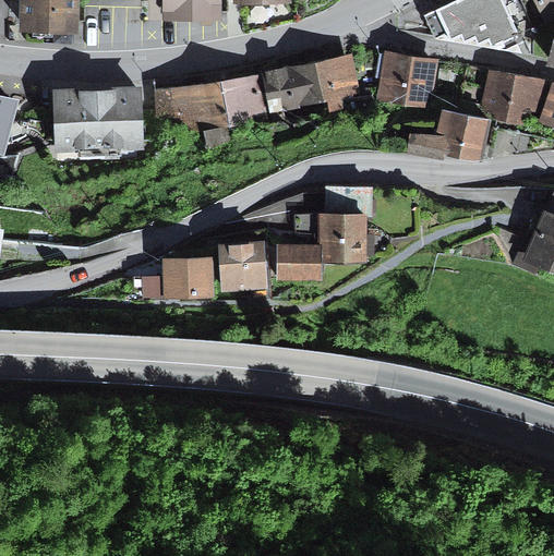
[(29,0),(29,22),(80,23),(80,0),(29,0)]
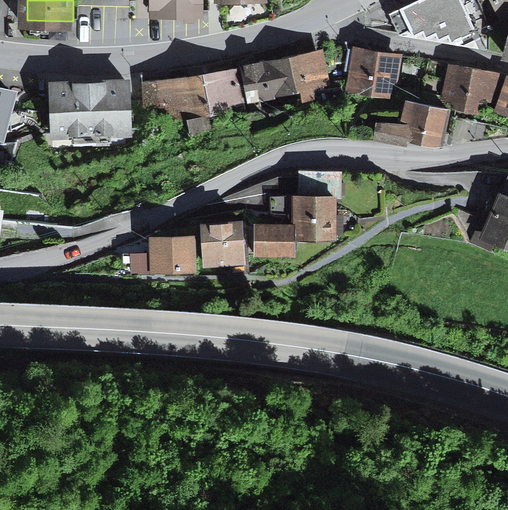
[(153,0),(153,12),(208,11),(207,0),(153,0)]
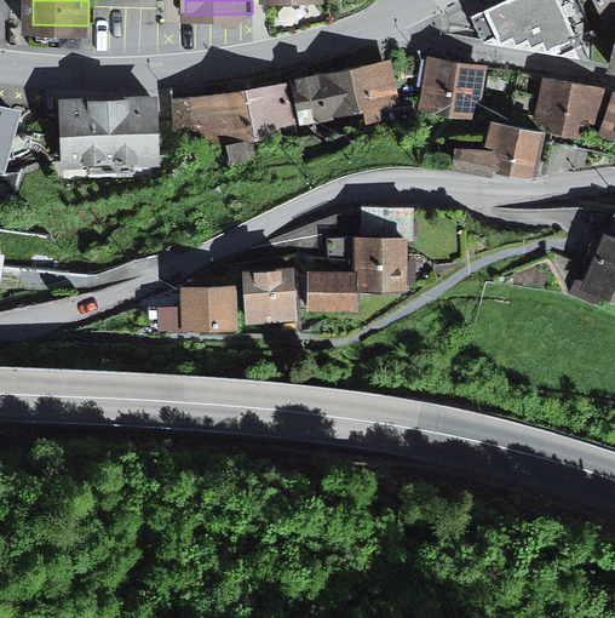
[(488,0),(473,7),(488,40),(561,6),(570,27),(598,15),(592,0),(488,0)]
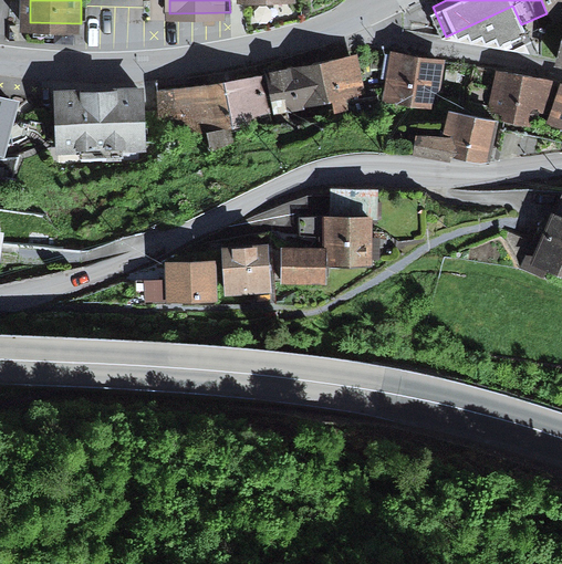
[(561,6),(561,0),(541,0),(547,13),(561,6)]
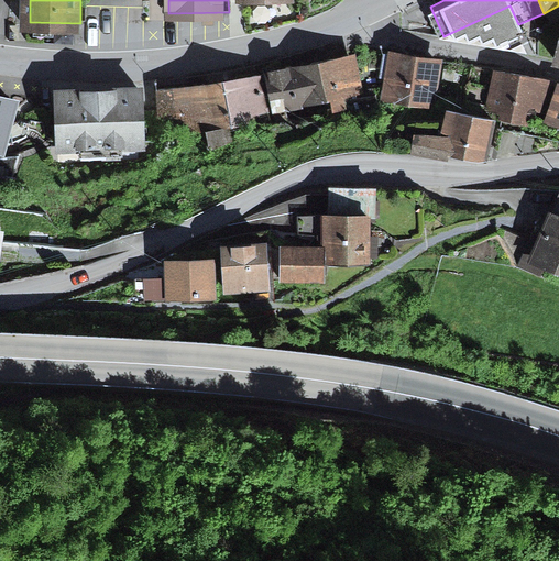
[(523,33),(518,24),(510,6),(444,36),(503,43),(523,33)]
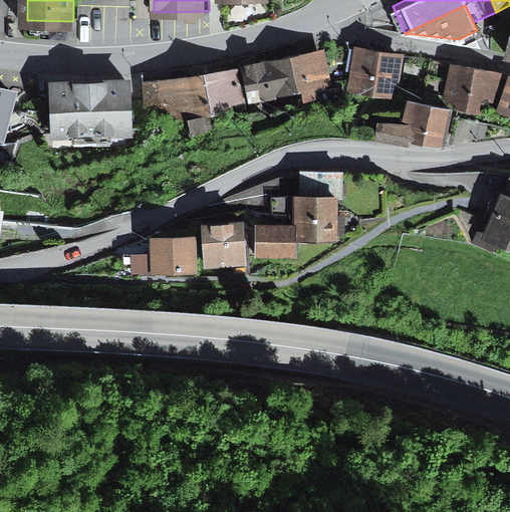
[(403,52),(353,41),(343,86),(393,97),(403,52)]
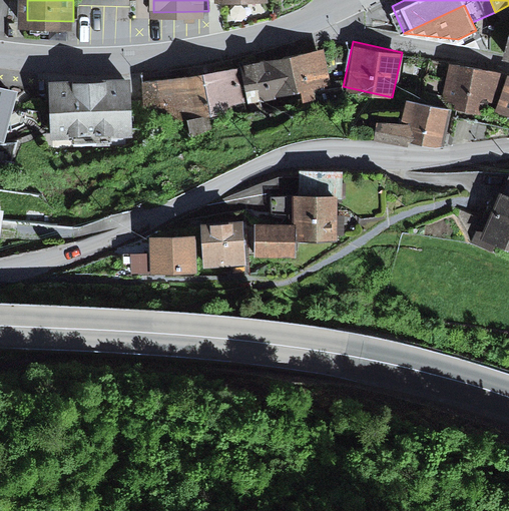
[(325,46),(288,53),(295,94),(332,88),(325,46)]
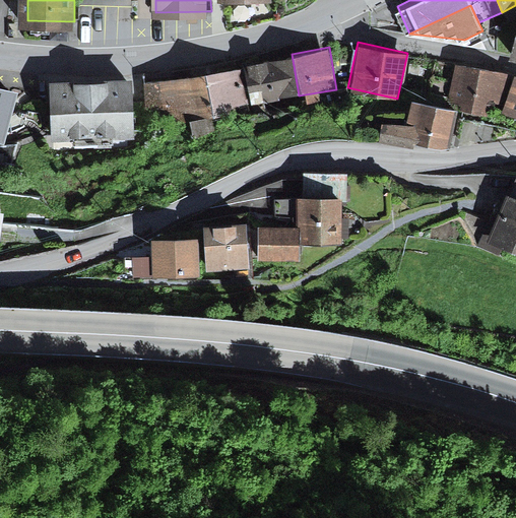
[(292,54),(244,62),(252,105),(299,95),(292,54)]
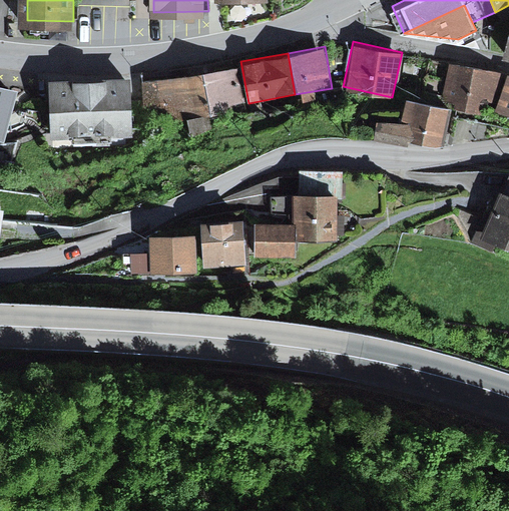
[(233,61),(183,68),(189,109),(239,102),(233,61)]
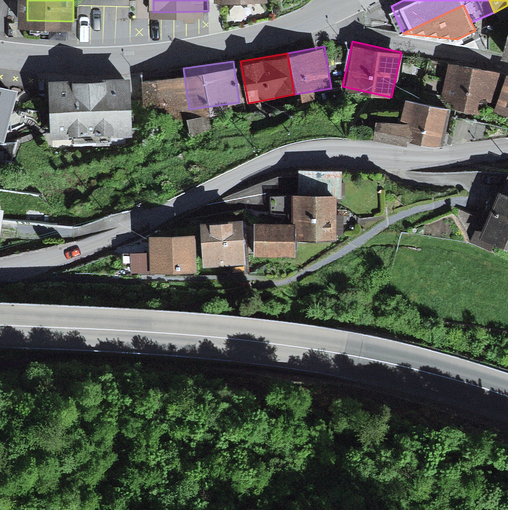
[(497,77),(449,62),(440,91),(448,94),(444,106),(484,119),(497,77)]
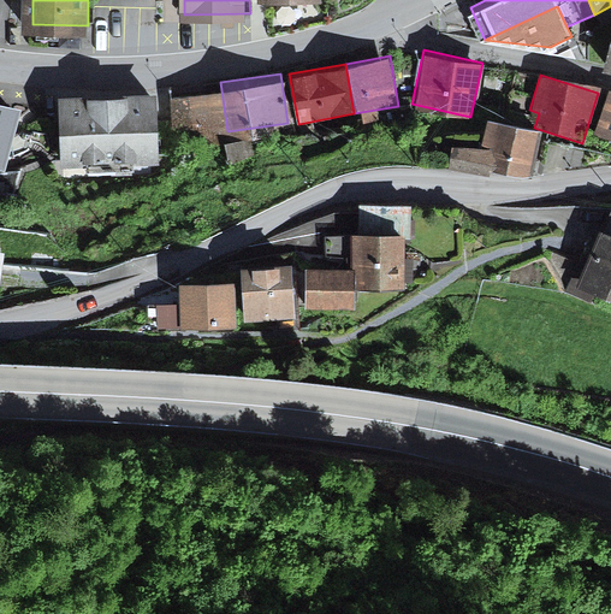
[(227,131),(220,82),(164,90),(170,140),(227,131)]
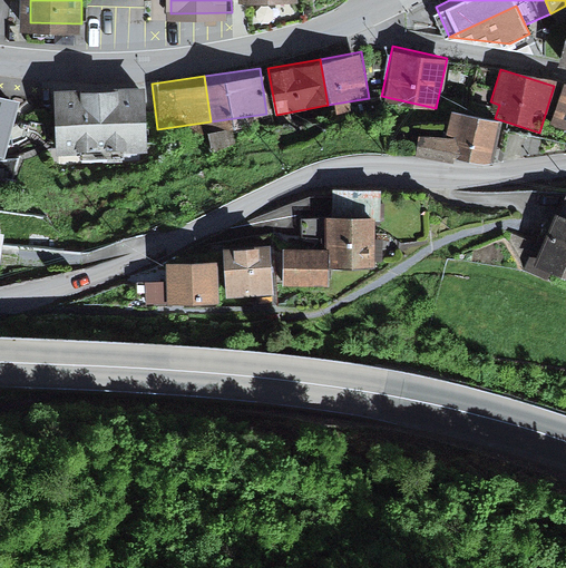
[(146,82),(50,89),(55,149),(149,143),(146,82)]
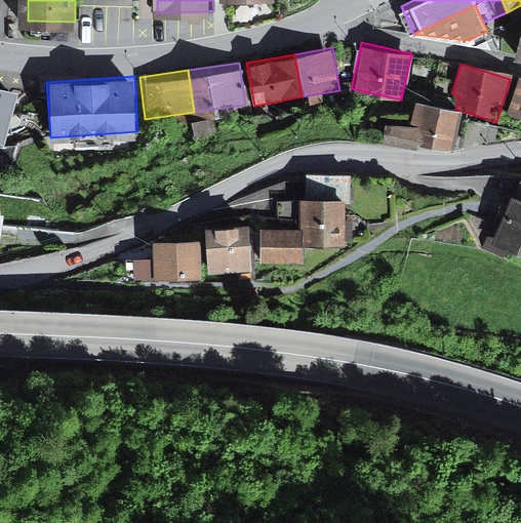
[(520,82),(516,81),(504,119),(520,124),(520,82)]
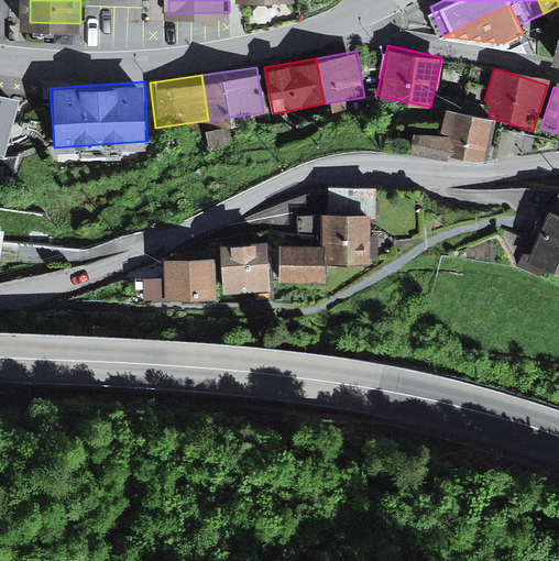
[(19,98),(0,92),(0,151),(3,152),(19,98)]
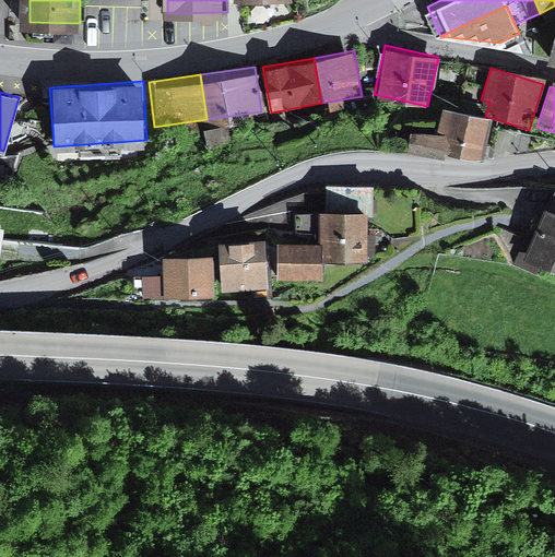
[(492,123),(446,109),(438,134),(417,128),(410,152),(446,164),(450,150),(480,158),(492,123)]
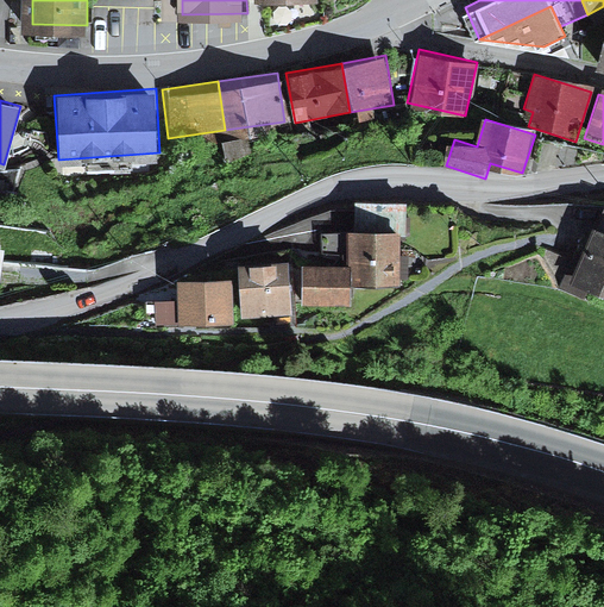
[(347,262),(308,260),(304,310),(351,313),(353,280),(403,282),(408,205),(351,201),(347,262)]
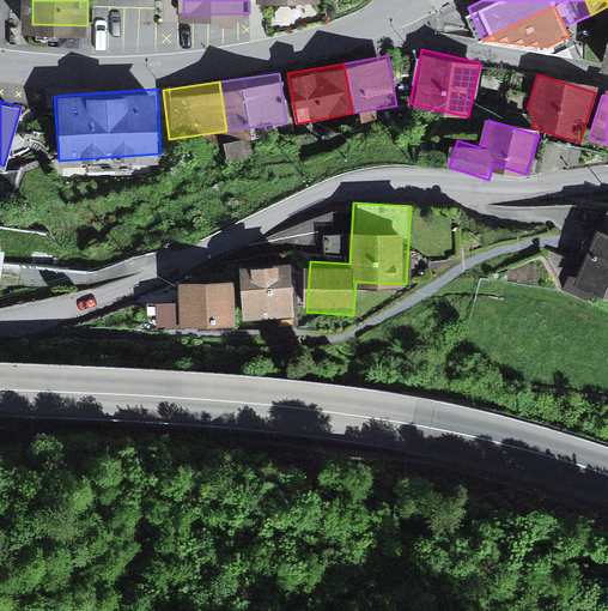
[(607,221),(606,219),(576,282),(607,296),(607,221)]
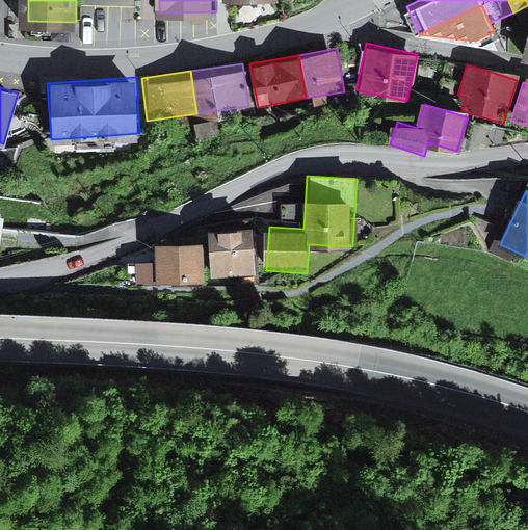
[(2,215),(0,215),(0,253),(1,247),(24,252),(27,234),(0,229),(2,215)]
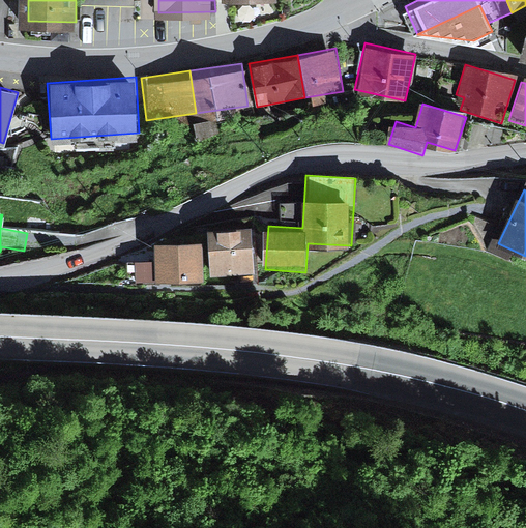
[(257,228),(209,227),(208,275),(256,276),(257,228)]
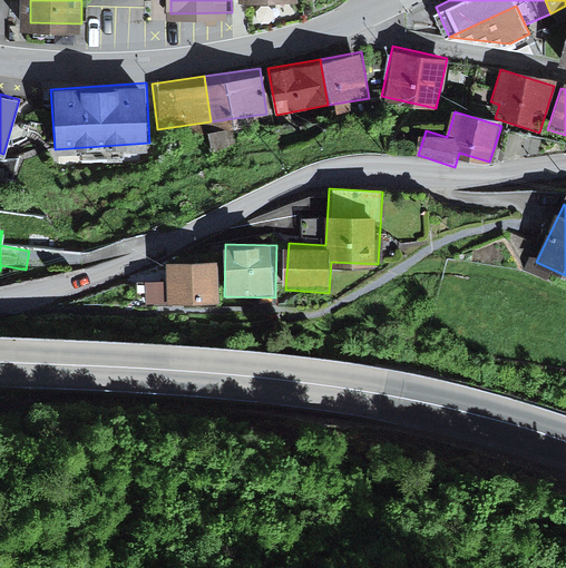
[(218,265),(165,263),(163,304),(216,306),(218,265)]
